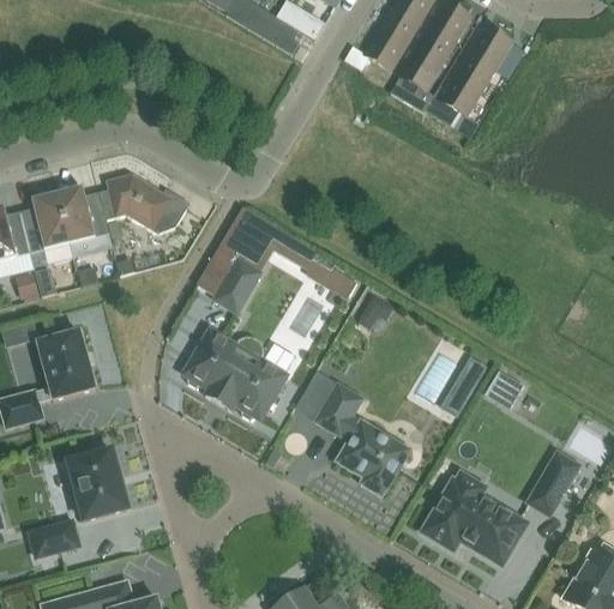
[(286,0),(276,16),(300,30),(314,38),(323,24),(324,22),(289,0),(286,0)]
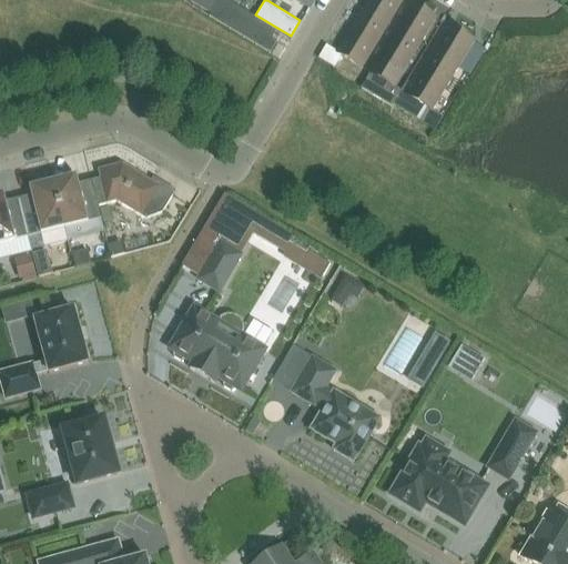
[(368,0),(338,50),(341,51),(361,63),(399,0),(368,0)]
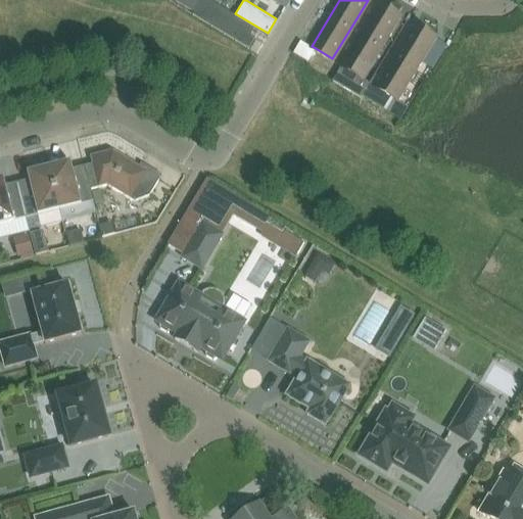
[(332,78),(332,79),(361,95),(363,92),(369,81),(362,77),(400,14),(379,1),(341,64),(341,63),(334,75),(332,78)]
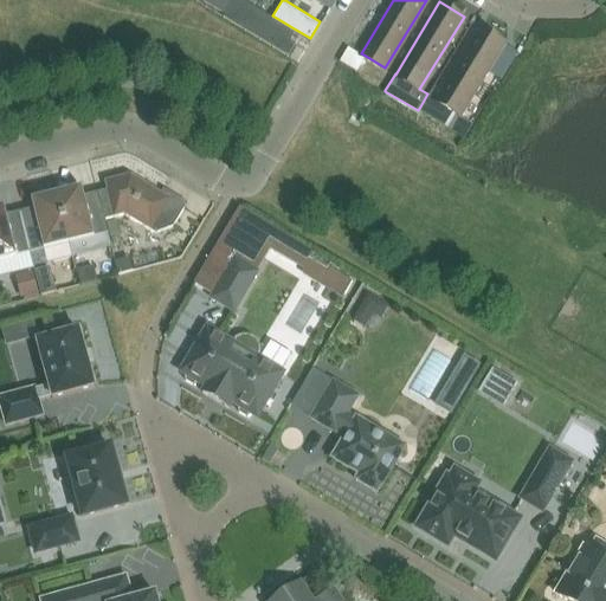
[(260,8),(247,28),(260,36),(288,52),(295,43),(295,41),(291,39),(295,32),(296,30),(272,15),(260,8)]
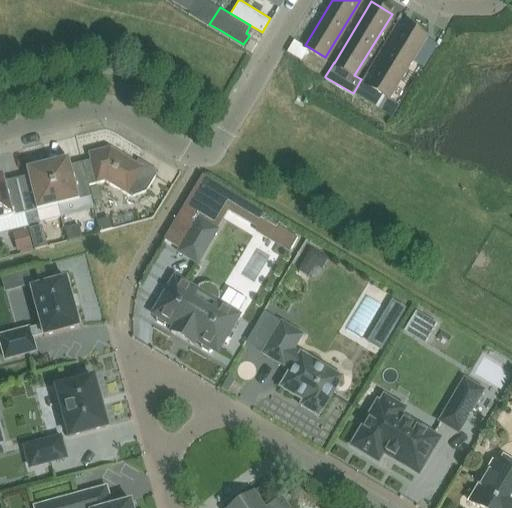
[(405,22),(368,83),(389,96),(408,63),(413,56),(423,62),(436,41),(425,35),(426,34),(405,22)]
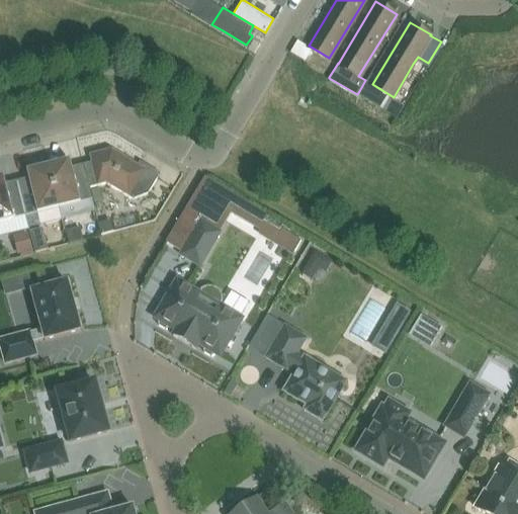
[(296,38),(289,50),(304,59),(311,47),(309,46),(296,38)]
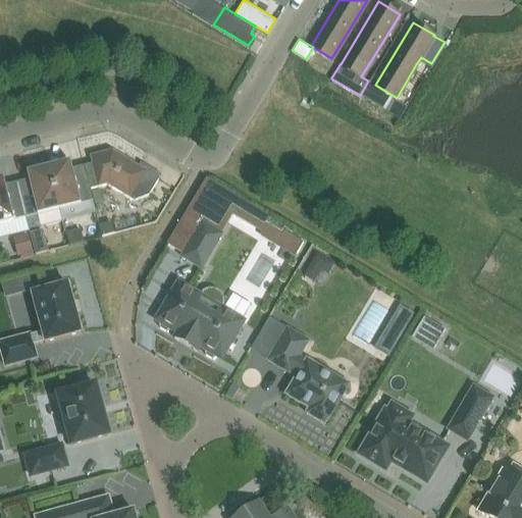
[(90,187),(107,183),(134,198),(149,193),(159,175),(112,147),(90,153),(92,161),(84,163),(90,187)]
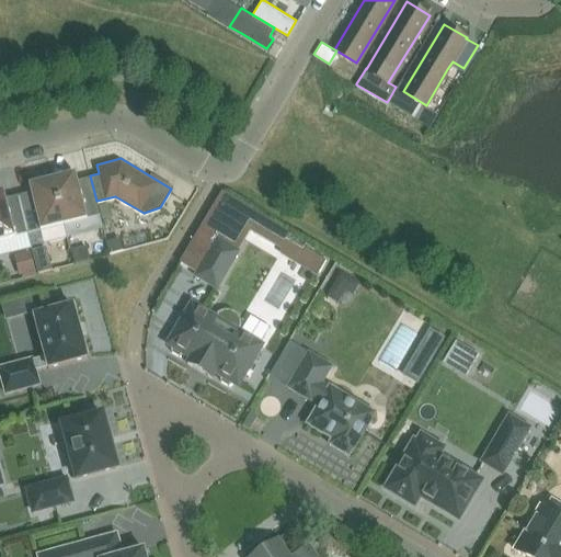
[(68,171),(52,175),(64,223),(65,222),(100,213),(96,201),(90,175),(78,178),(70,180),(68,171)]
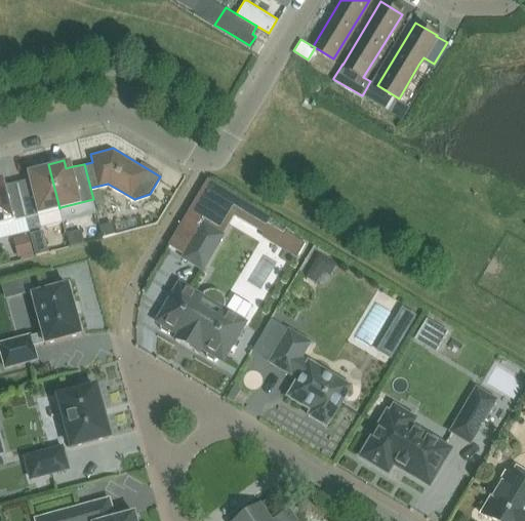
[(29,177),(16,181),(26,215),(37,212),(38,213),(59,208),(48,164),(27,169),(29,177)]
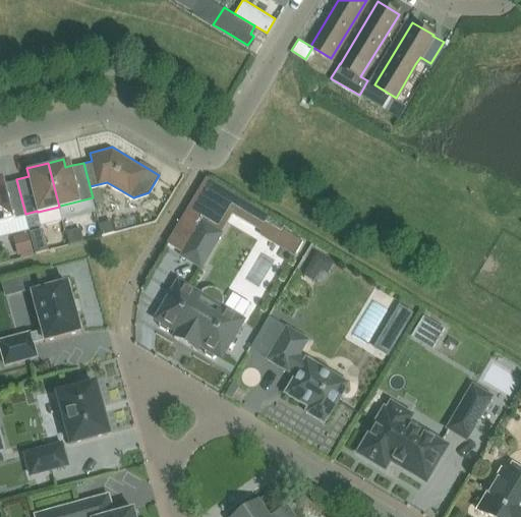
[(3,174),(0,174),(0,220),(14,217),(13,217),(25,214),(16,179),(5,182),(3,174)]
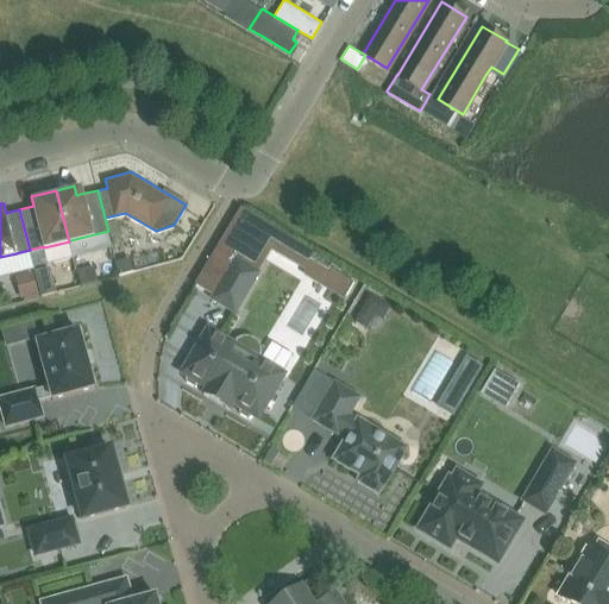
[(240,205),(194,282),(214,294),(213,296),(234,309),(271,246),(305,266),(346,290),(353,278),(312,255),(314,251),(315,250),(240,205)]
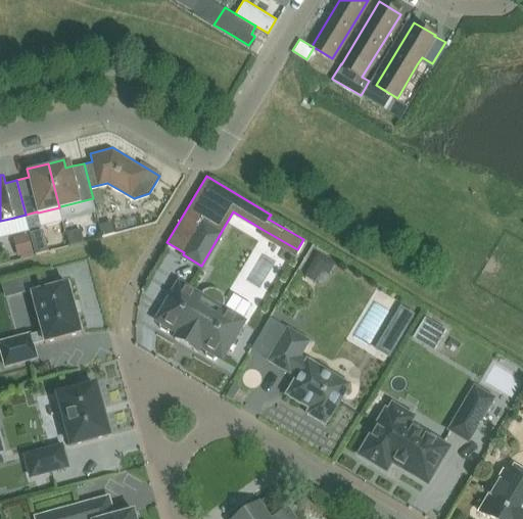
[(98,223),(101,234),(102,234),(114,231),(111,219),(98,223)]
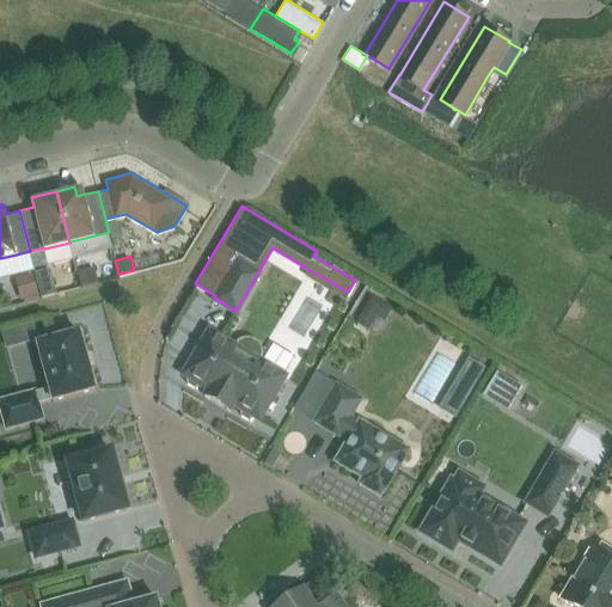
[(93,265),(77,270),(80,284),(96,280),(97,280),(93,265)]
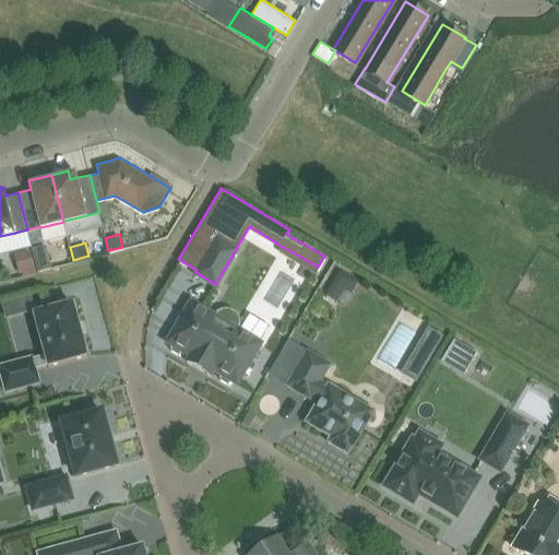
[(30,248),(13,252),(19,272),(22,271),(35,268),(30,248)]
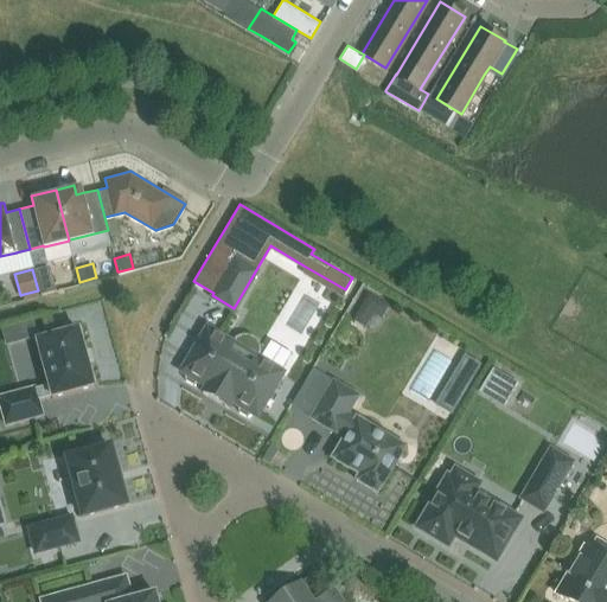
[(37,279),(40,293),(56,288),(52,274),(37,279)]
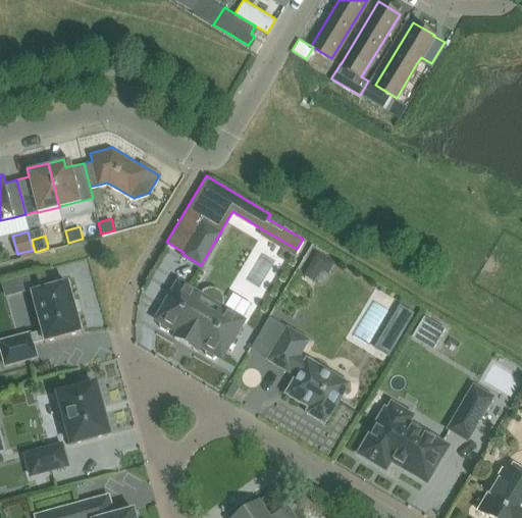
[(42,270),(20,271),(20,288),(42,287),(42,270)]
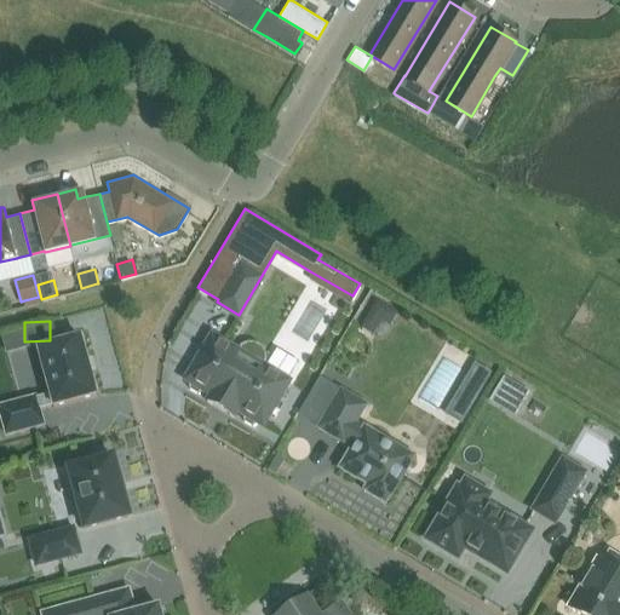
[(211,332),(184,377),(189,380),(189,385),(199,391),(204,389),(211,392),(207,398),(234,414),(237,408),(244,412),(244,418),(253,424),(258,421),(263,424),(290,379),(264,363),(267,357),(265,350),(262,344),(254,340),(248,339),(241,342),(236,348),(211,332)]
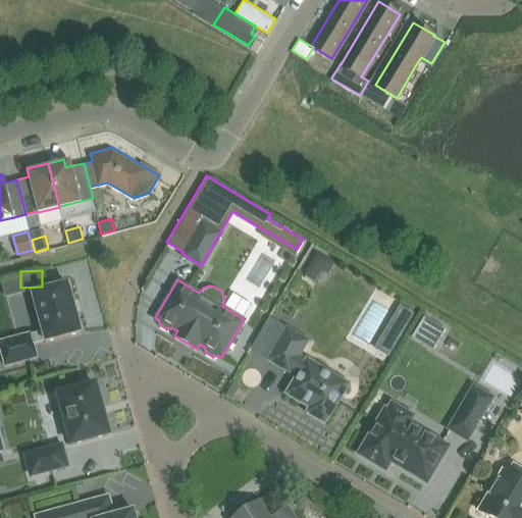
[(81,330),(67,280),(32,291),(42,328),(31,331),(30,331),(0,339),(0,345),(5,363),(37,355),(33,342),(45,339),(45,340),(81,330)]
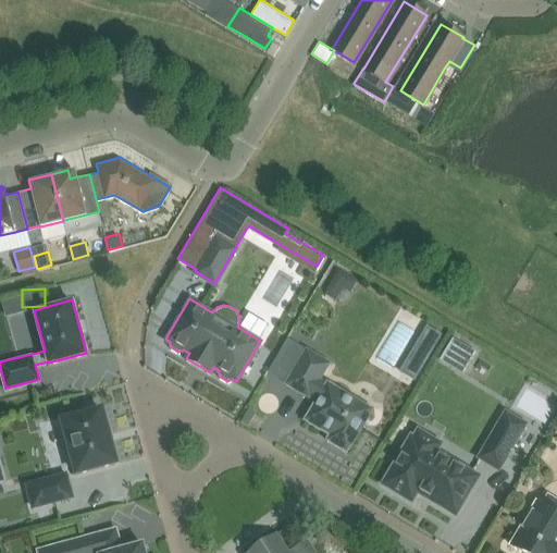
[(426,324),(416,342),(430,351),(441,333),(426,324)]
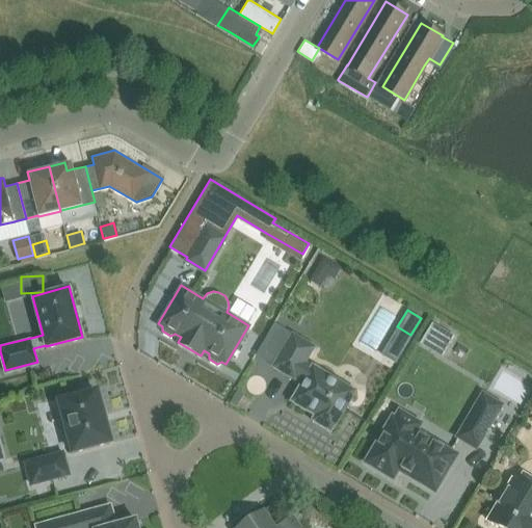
[(456,335),(432,320),(420,342),(444,355),(456,335)]
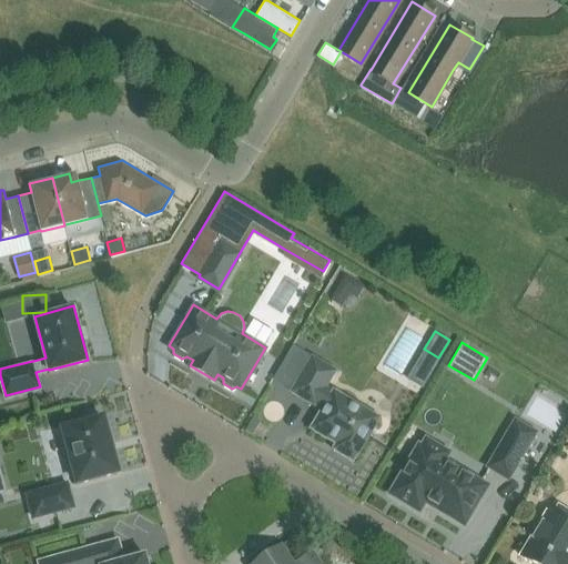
[(333,446),(353,459),(379,415),(334,388),(333,390),(325,385),(335,369),(312,354),(292,389),(315,403),(315,401),(323,405),(311,426),(336,442),(333,446)]
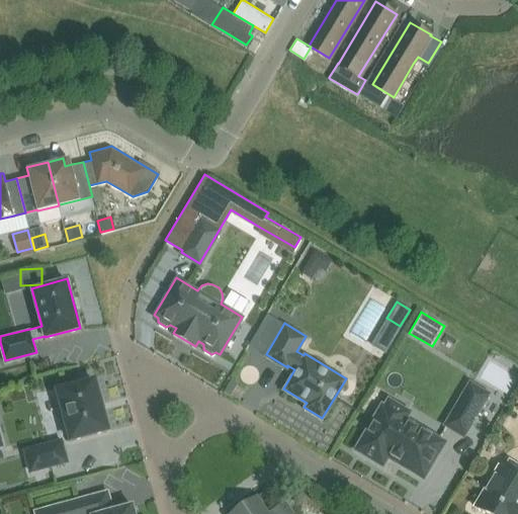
[(517,361),(500,351),(491,365),(510,377),(517,364),(517,361)]
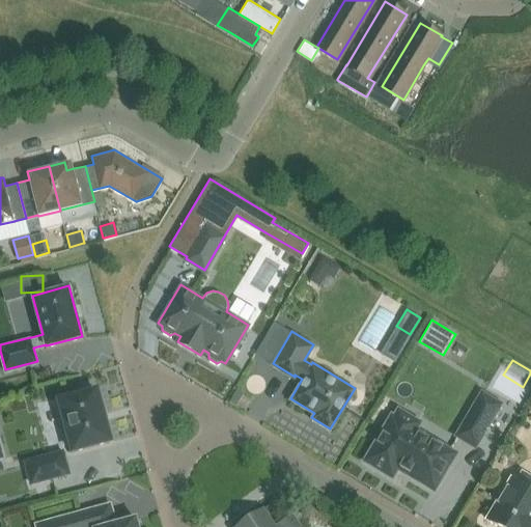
[(67,433),(72,450),(110,440),(96,389),(58,399),(63,417),(60,421),(62,430),(67,433)]
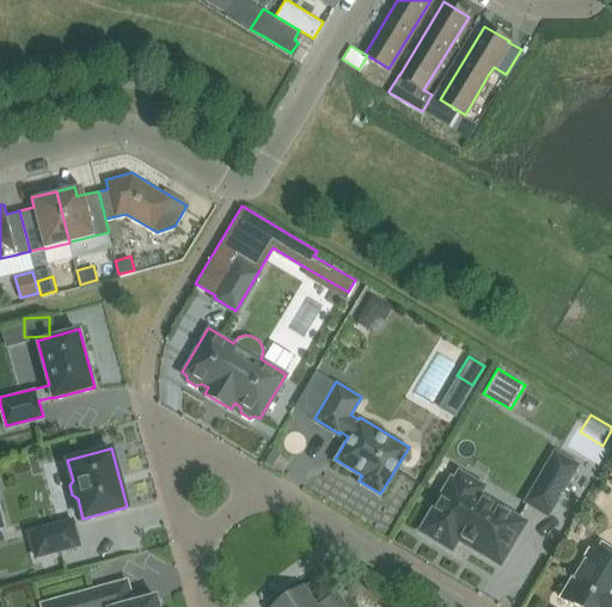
[(548,513),(576,463),(556,451),(526,500),(548,513)]
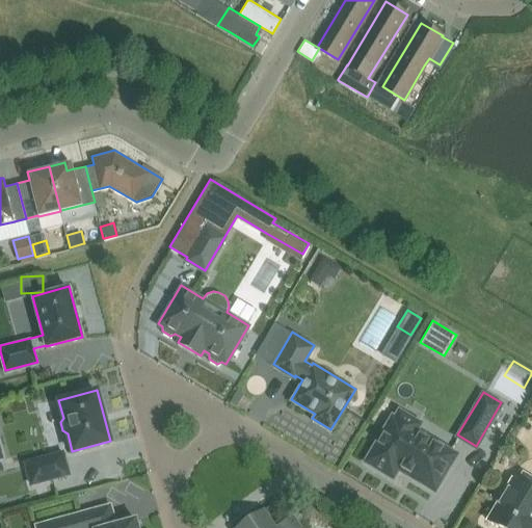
[(393,415),(366,459),(393,476),(399,465),(413,473),(411,475),(434,489),(455,453),(416,429),(420,422),(399,410),(395,417),(393,415)]
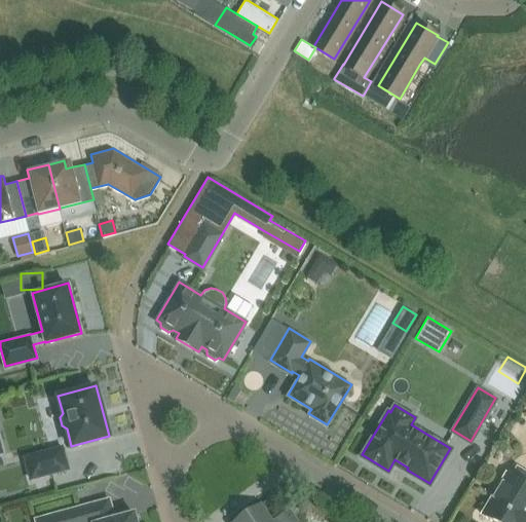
[(26,456),(31,476),(67,467),(62,446),(26,456)]
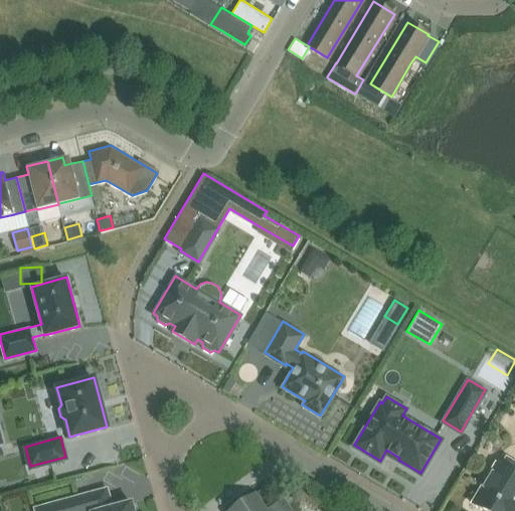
[(501,465),(496,462),(472,502),(487,510),(493,510),(495,509),(498,510),(514,510),(514,461),(511,461),(506,462),(501,465)]
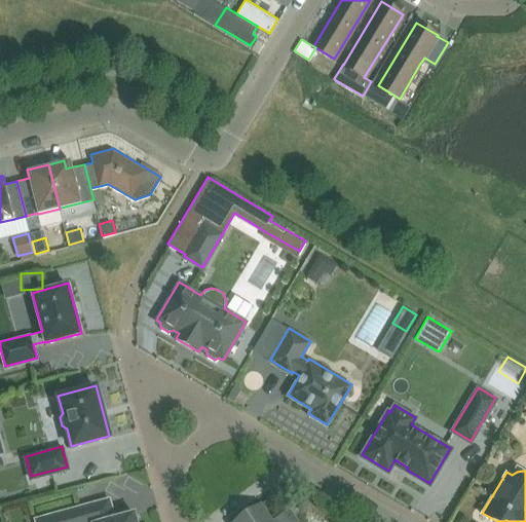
[(36,521),(137,521),(135,512),(114,517),(109,496),(35,517),(36,521)]
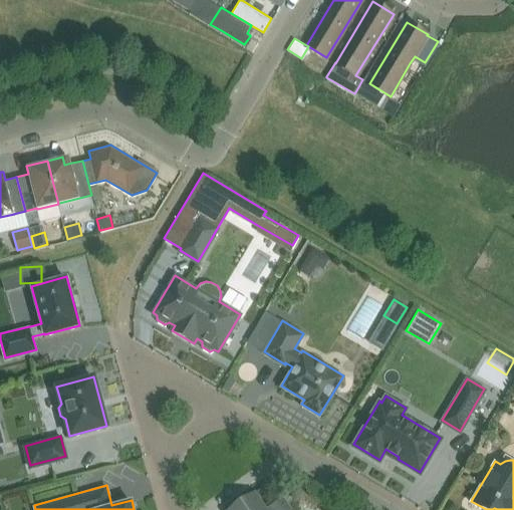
[(293,509),(283,495),(265,507),(254,491),(227,509),(293,509)]
